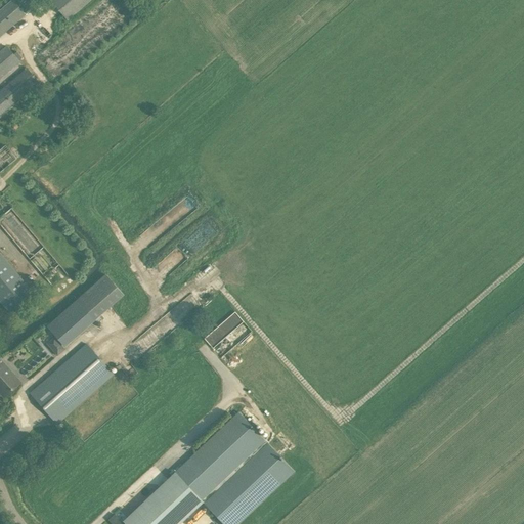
[(92,0),(49,0),(68,22),(92,0)]
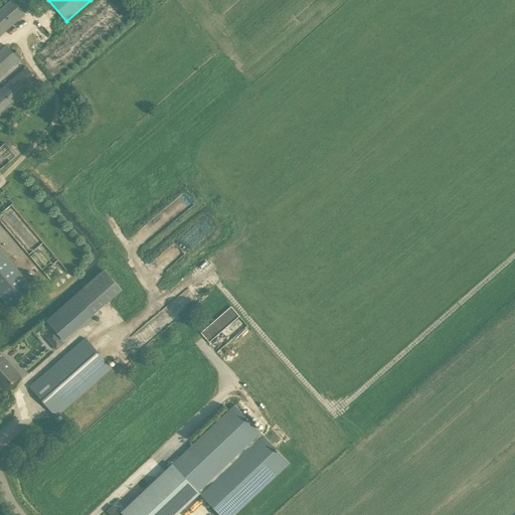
[(13,1),(0,11),(0,36),(25,15),(13,1)]
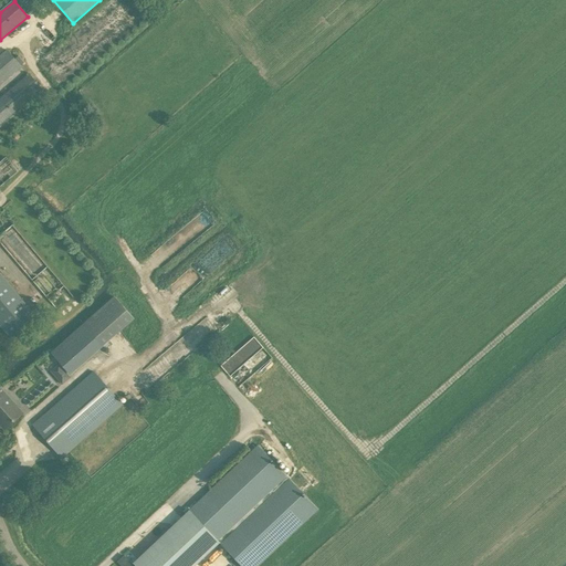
[(0,84),(21,66),(20,65),(24,62),(19,55),(14,59),(8,51),(0,56),(0,84)]
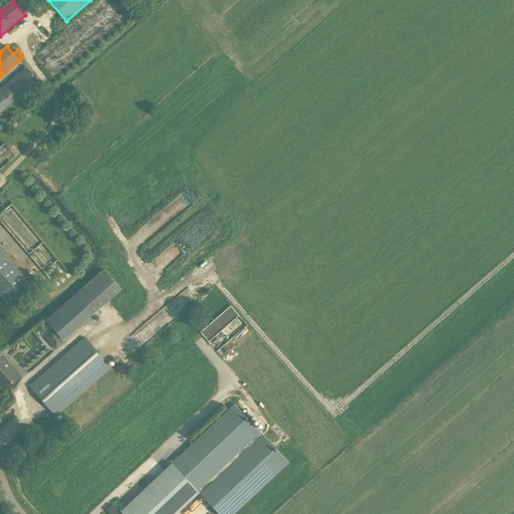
[(0,116),(39,83),(27,68),(0,91),(0,116)]
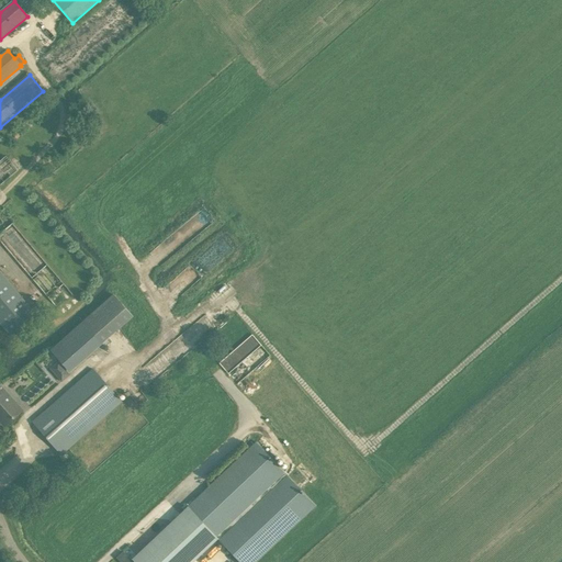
[(0,159),(0,179),(9,171),(12,176),(20,168),(7,154),(0,159)]
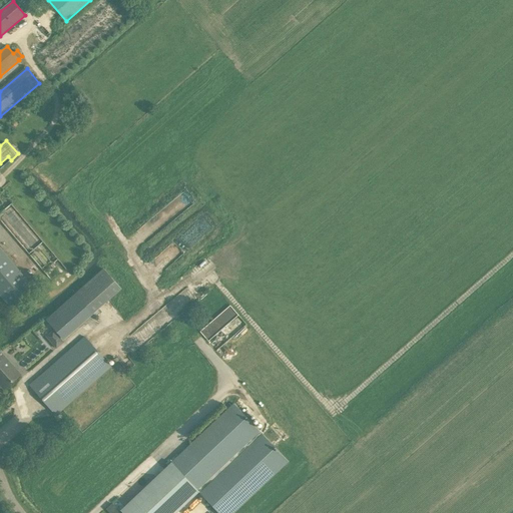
[(33,287),(0,246),(0,294),(10,306),(33,287)]
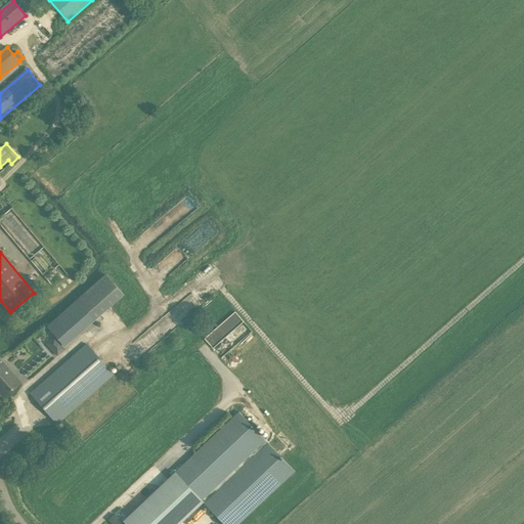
[(106,275),(77,301),(48,326),(64,346),(123,294),(106,275)]
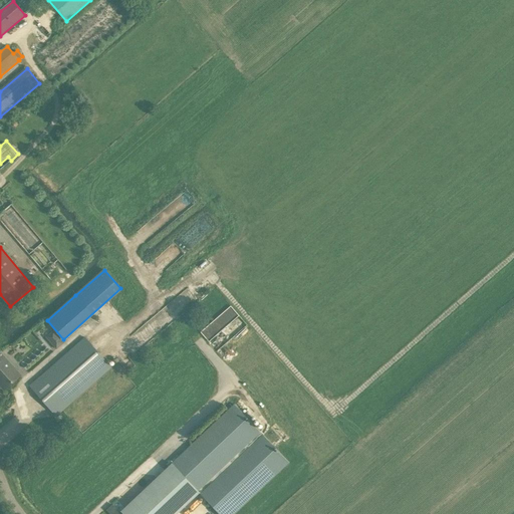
[(233,306),(201,329),(216,349),(244,328),(240,323),(244,320),(233,306)]
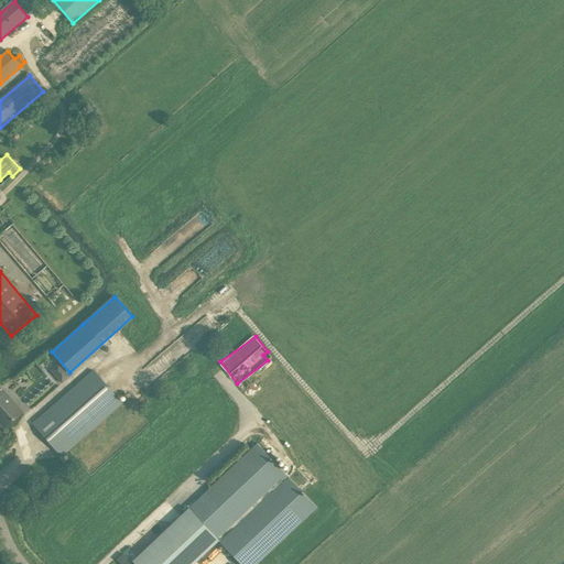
[(63,457),(122,403),(94,370),(33,424),(63,457)]
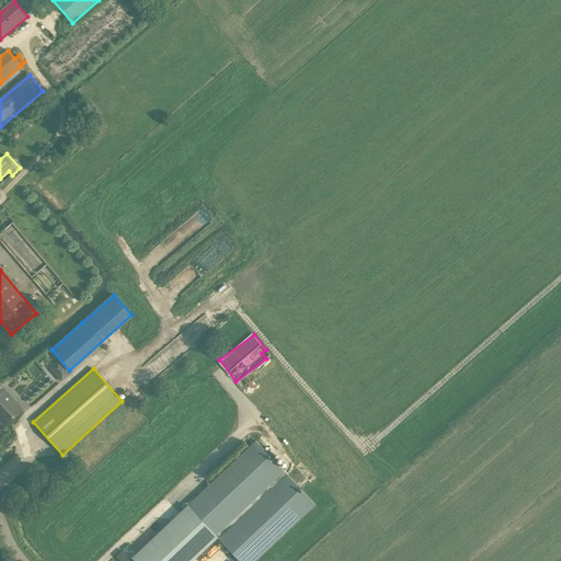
[(66,369),(58,377),(61,381),(70,375),(66,369)]
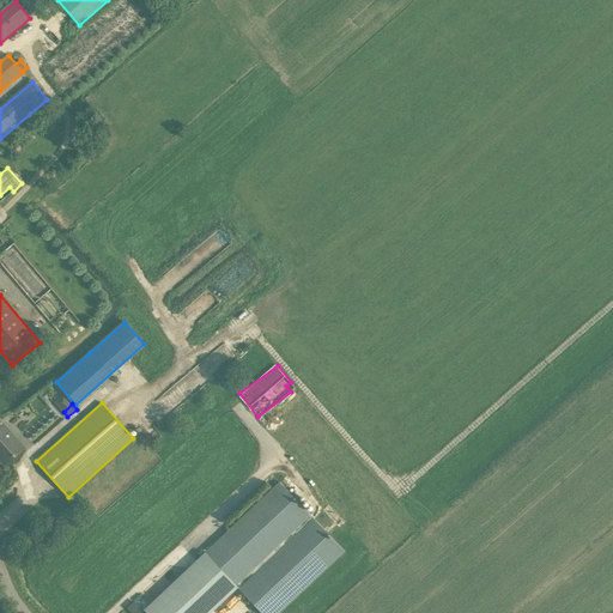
[(0,457),(6,465),(24,448),(1,423),(0,424),(0,457)]
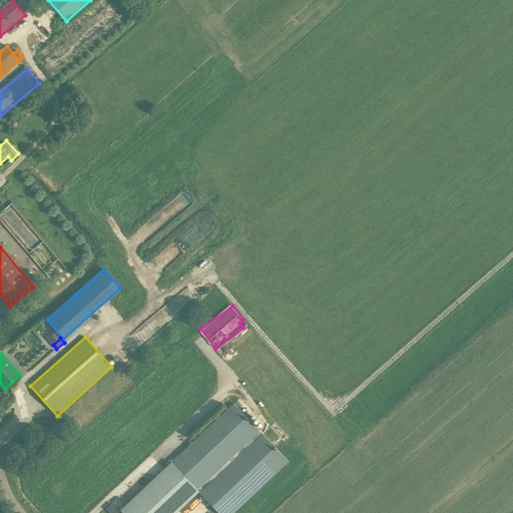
[(235,403),(172,462),(121,510),(123,512),(177,512),(200,492),(219,512),(233,512),(290,460),(235,403)]
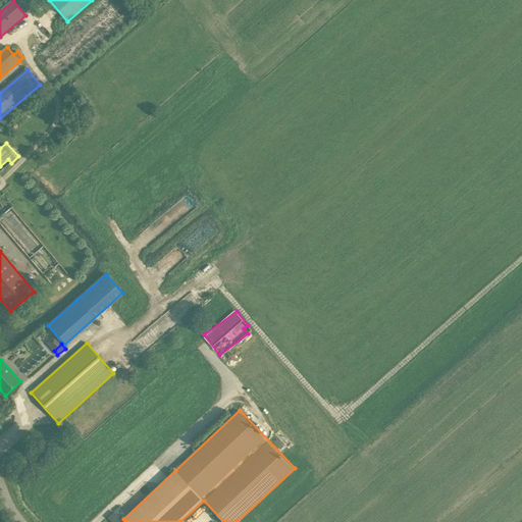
[(109,517),(113,521),(119,521),(123,519),(115,511),(109,517)]
